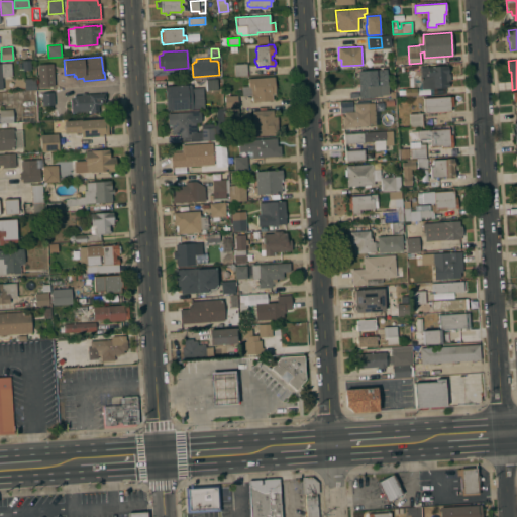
[(21,71),(21,62),(30,61),(30,70),(21,71)]
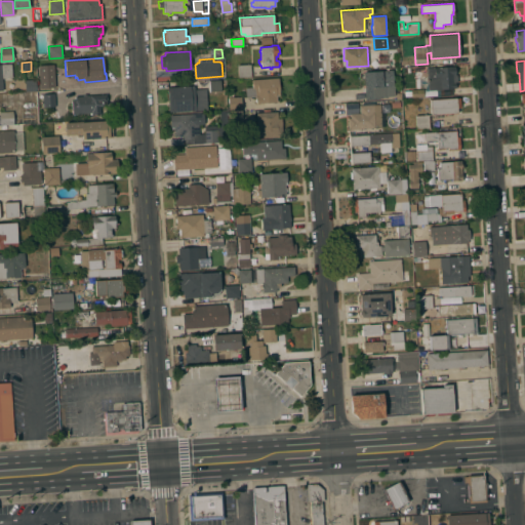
[(0,64),(11,64),(12,77),(2,78),(3,90),(0,90),(0,64)]
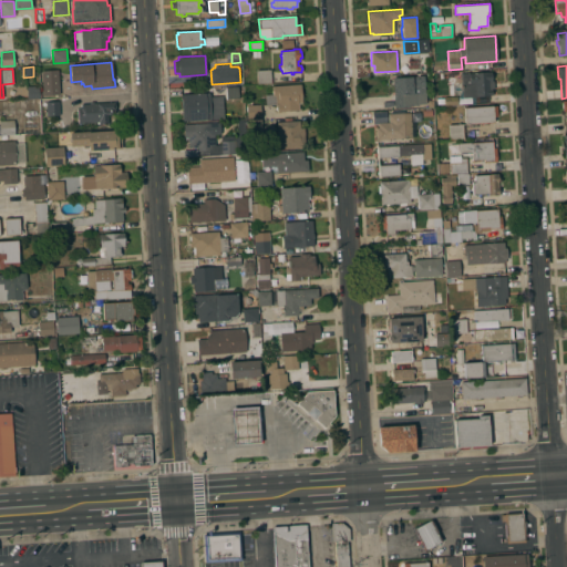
[(270,69),(271,82),(257,83),(257,70),(270,69)]
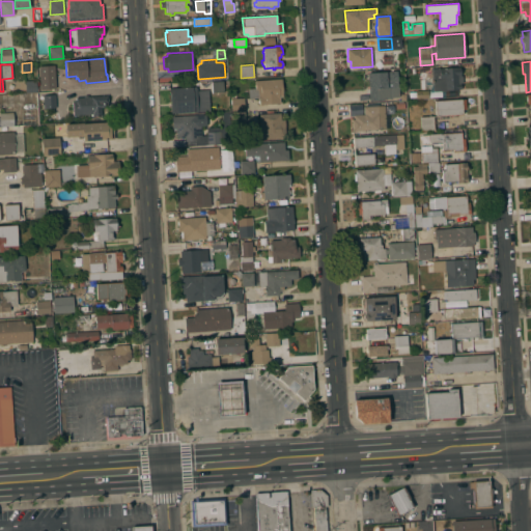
[(55,65),(56,88),(40,89),(38,66),(55,65)]
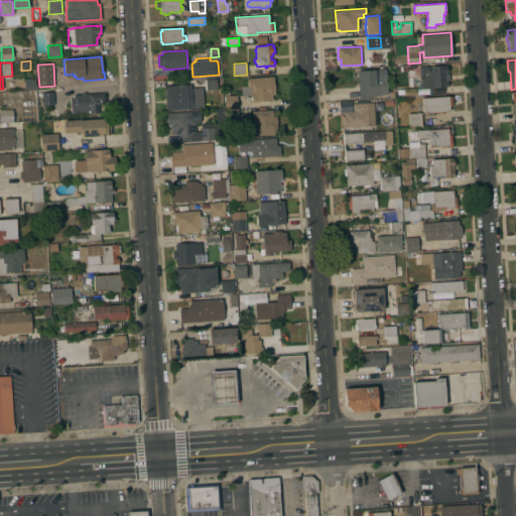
[(419,67),(446,66),(446,74),(448,74),(449,81),(447,81),(447,87),(432,88),(420,89),(419,67)]
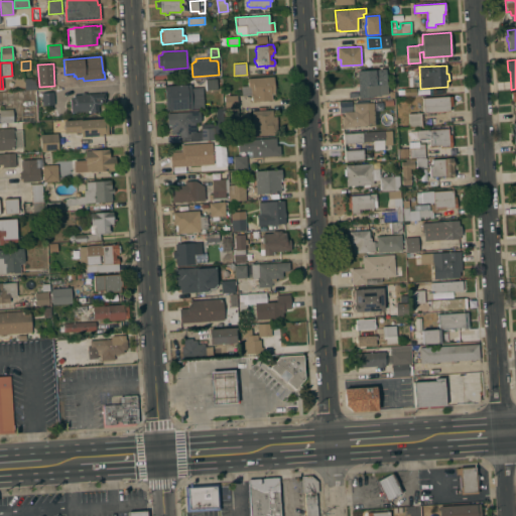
[(386,69),(388,95),(381,95),(381,97),(378,97),(378,95),(372,96),(372,97),(359,98),(359,87),(358,87),(357,71),(386,69)]
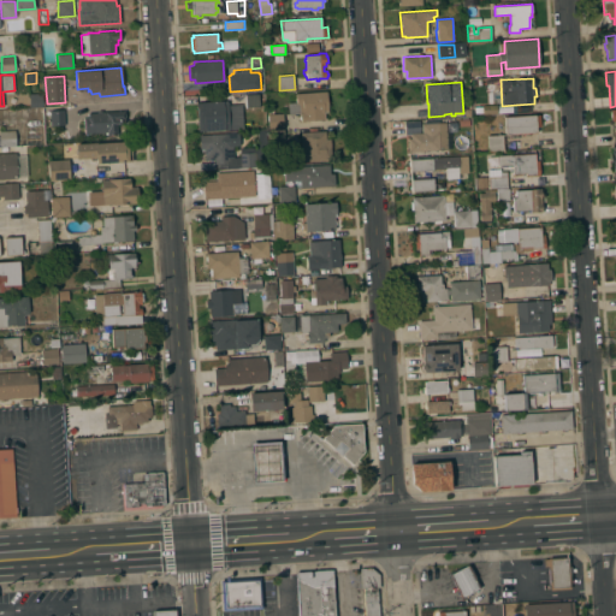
[(327,108),(329,112),(325,112),(325,119),(301,122),(300,113),(289,114),(288,102),(296,102),(296,93),(326,90),(327,102),(329,104),(329,107),(327,108)]
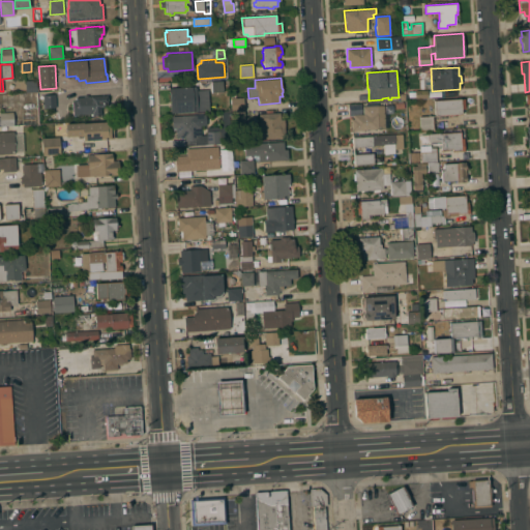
[(36,92),(26,92),(25,81),(36,80),(36,92)]
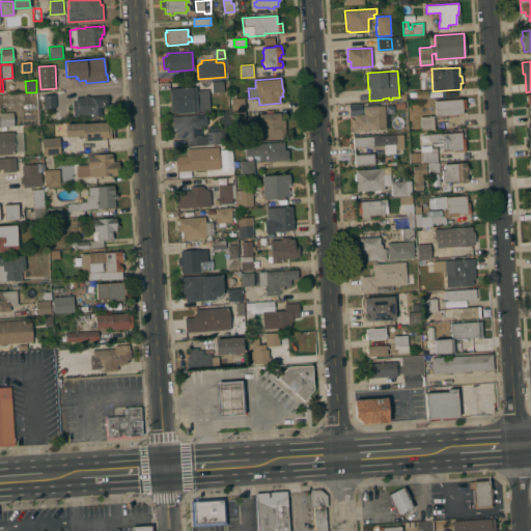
[(223,81),(223,92),(212,92),(212,82),(223,81)]
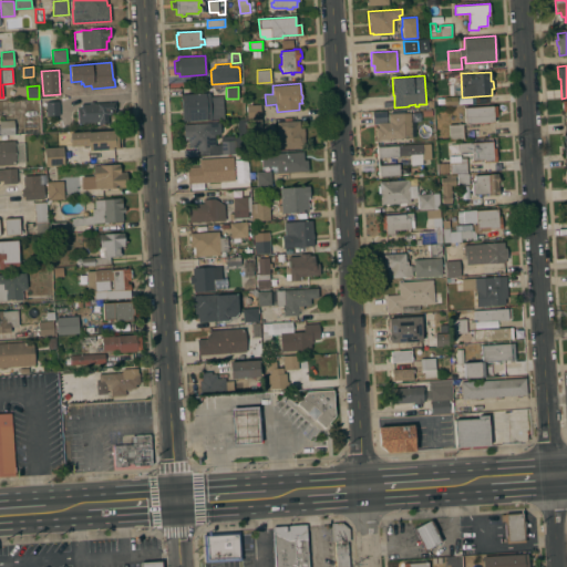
[(209,93),(209,96),(223,95),(224,119),(182,121),(181,94),(209,93)]
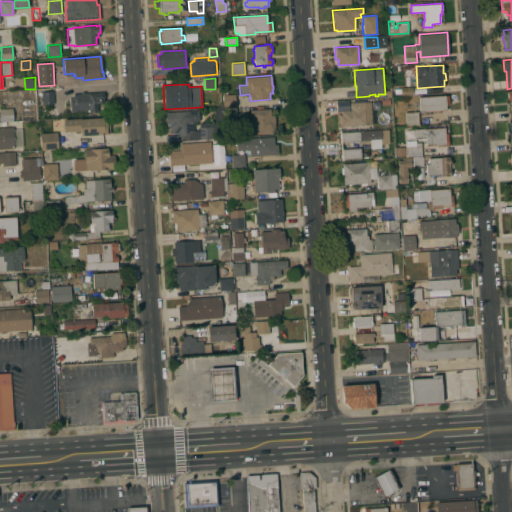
[(54,104),(42,104),(41,92),(53,91),(54,104)]
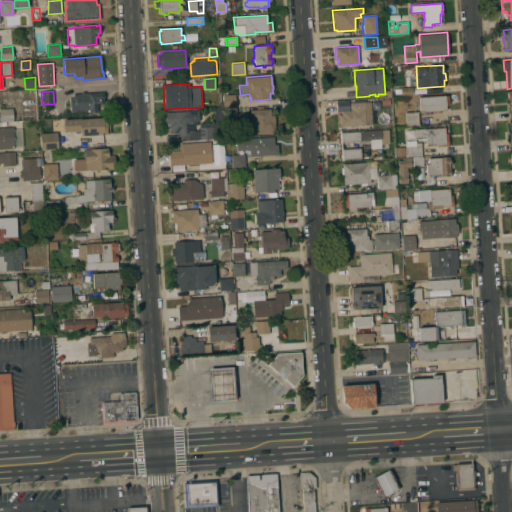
[(81,94),(81,92),(85,92),(85,93),(104,92),(104,94),(105,94),(105,97),(104,97),(104,99),(104,102),(97,103),(98,111),(89,112),(89,110),(70,111),(69,98),(73,98),(73,94),(81,94)]
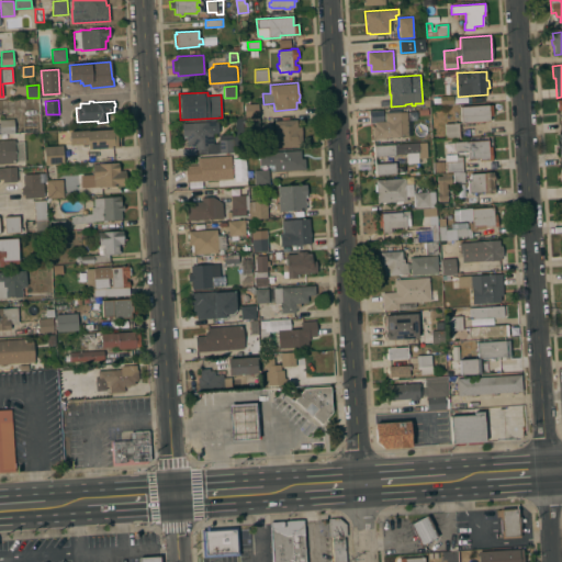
[(244,104),(259,103),(259,119),(245,119),(244,104)]
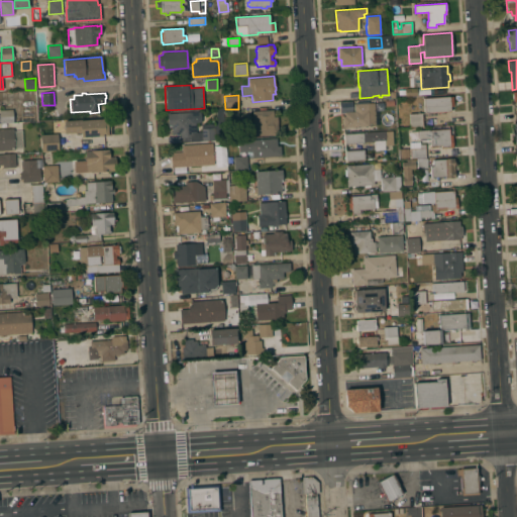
[(424,113),(423,98),(453,96),(453,106),(450,106),(450,111),(424,113)]
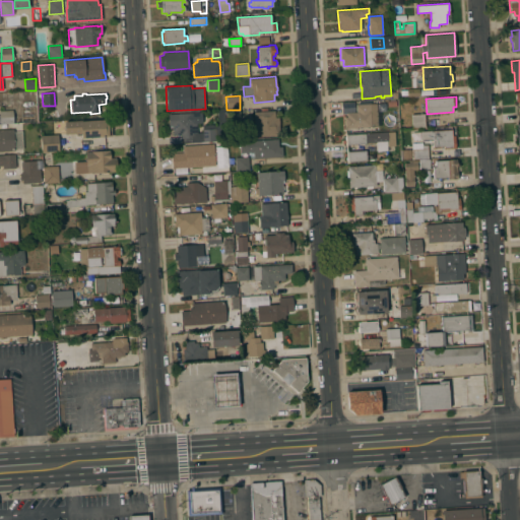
[(377,103),(378,125),(371,126),(344,128),(344,117),(346,117),(346,113),(356,112),(355,105),(377,103)]
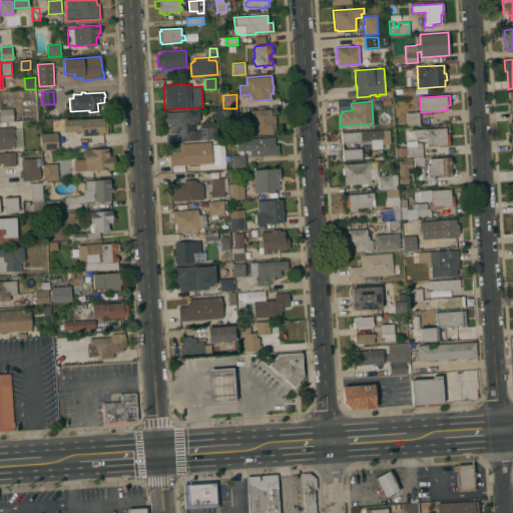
[(1,122),(0,122),(0,108),(13,108),(13,121),(6,122),(6,125),(1,125),(1,122)]
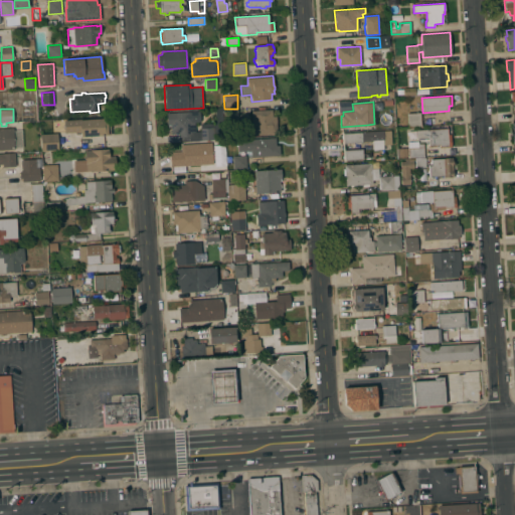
[(216,123),(215,109),(223,109),(224,139),(201,140),(200,128),(201,128),(200,124),(212,123),(216,123)]
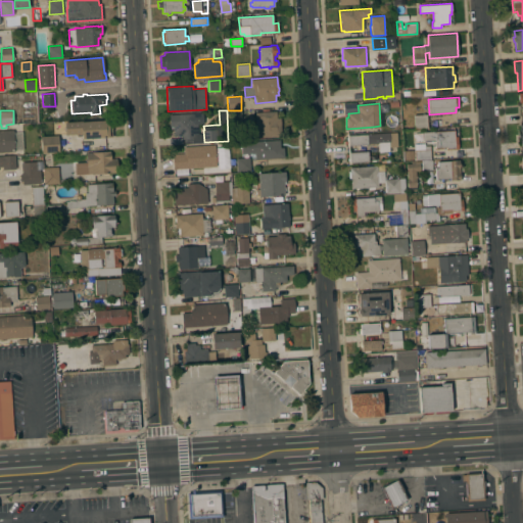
[(241,110),(241,121),(229,121),(228,110),(241,110)]
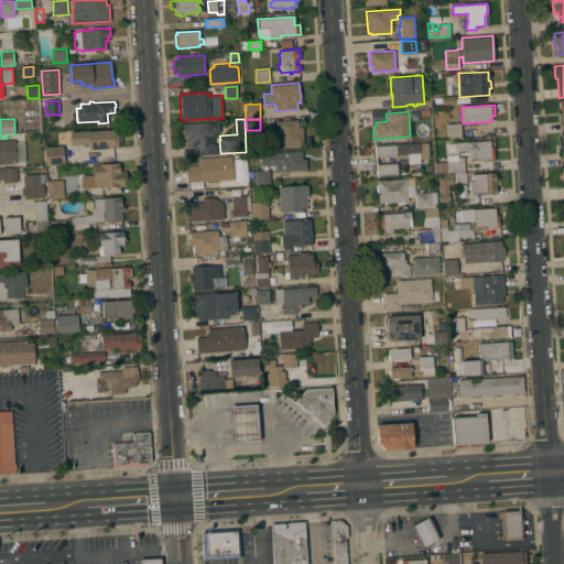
[(303,136),(303,147),(274,148),(274,138),(277,138),(275,121),(297,120),(299,127),(303,127),(303,129),(303,131),(304,134),(303,136)]
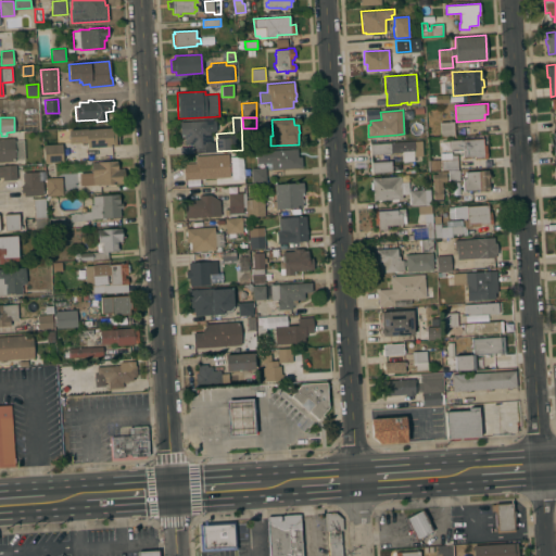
[(210,121),(211,141),(206,142),(201,148),(194,148),(193,144),(185,144),(185,143),(180,144),(179,122),(210,121)]
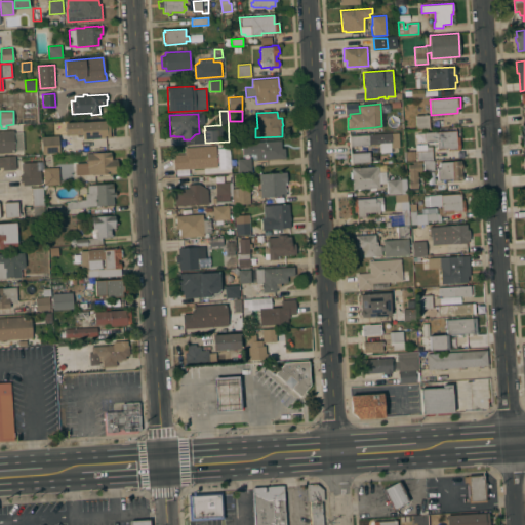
[(429,115),(430,129),(416,129),(415,115),(429,115)]
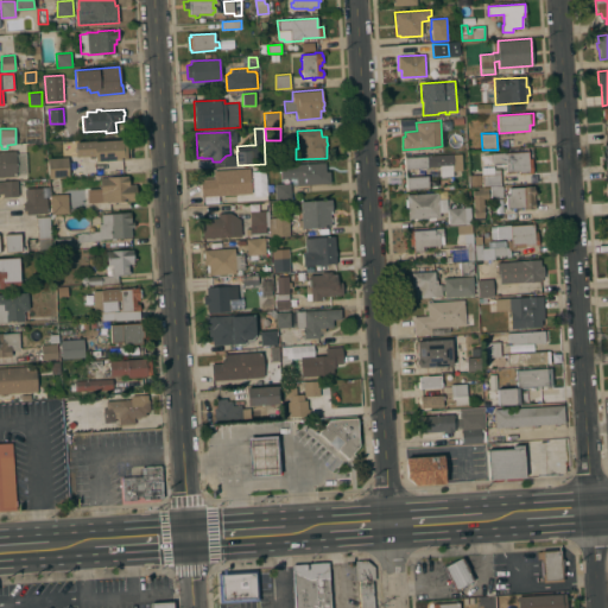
[(131,159),(95,162),(94,156),(76,157),(75,141),(130,138),(131,159)]
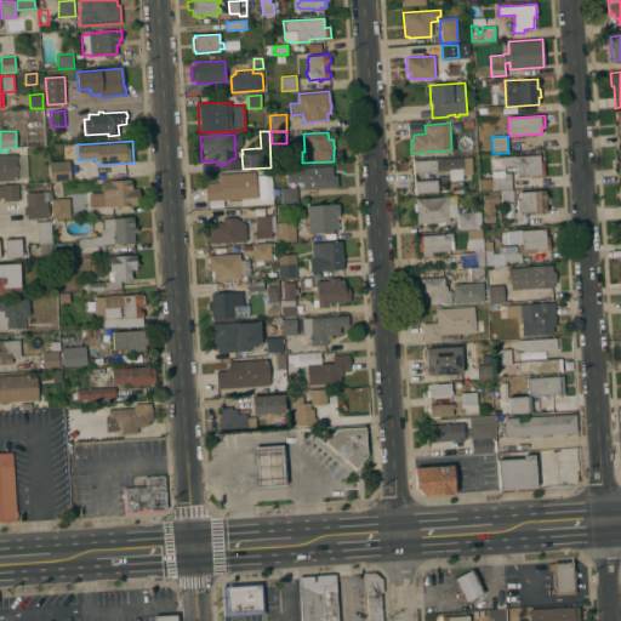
[(18,180),(0,180),(0,154),(16,154),(16,158),(27,157),(28,177),(17,178),(18,180)]
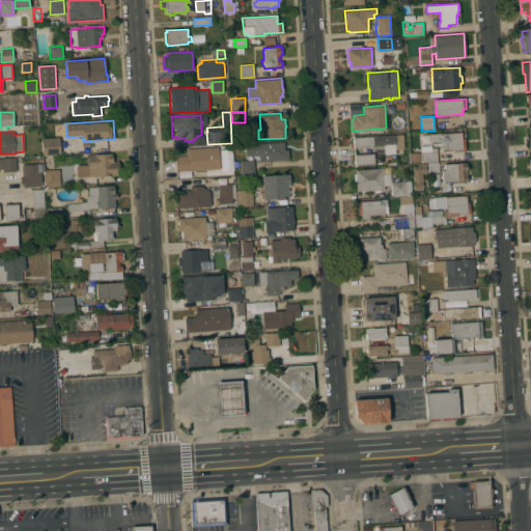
[(462,132),(462,134),(463,133),(463,138),(464,138),(465,144),(466,144),(467,148),(465,148),(465,150),(464,150),(464,151),(459,151),(459,150),(457,150),(457,151),(455,152),(455,150),(453,150),(453,151),(451,151),(451,149),(447,149),(447,151),(444,151),(444,149),(442,150),(441,143),(429,143),(428,134),(462,132)]
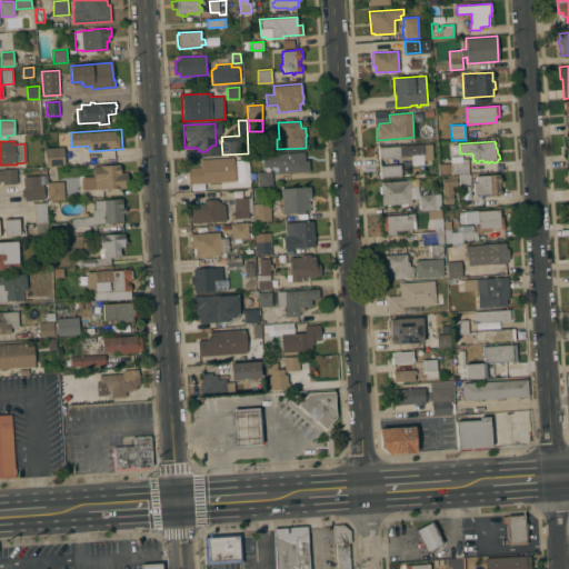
[(423,165),(412,166),(411,156),(400,156),(400,157),(379,158),(379,147),(423,145),(431,145),(432,159),(423,160),(423,165)]
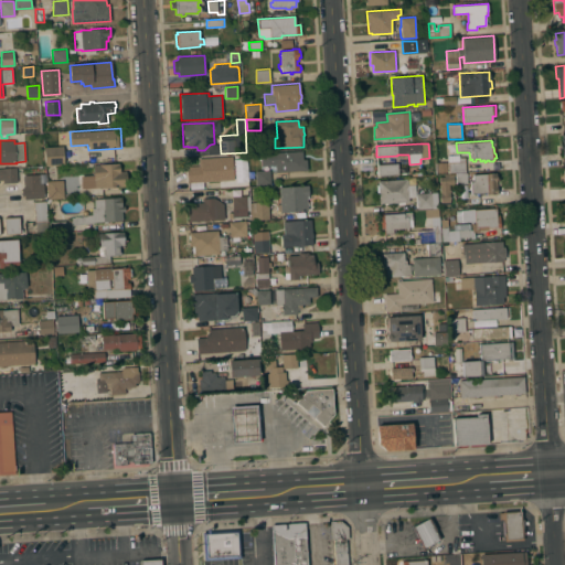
[(63,146),(64,164),(46,166),(45,147),(63,146)]
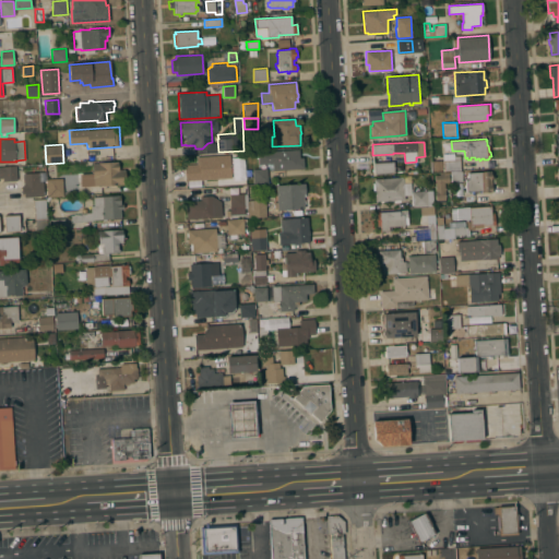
[(299,150),(299,157),(304,157),(304,168),(273,170),(272,164),(258,164),(258,152),(299,150)]
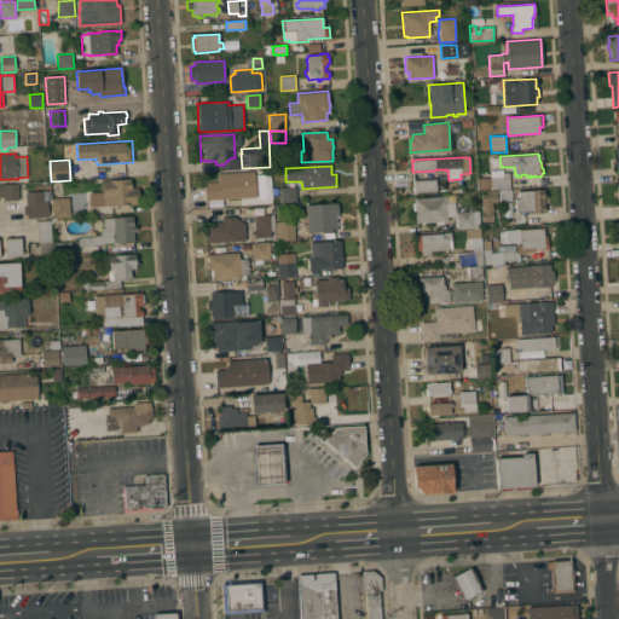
[(490,169),(503,168),(503,173),(509,172),(510,190),(499,190),(491,191),(490,169)]
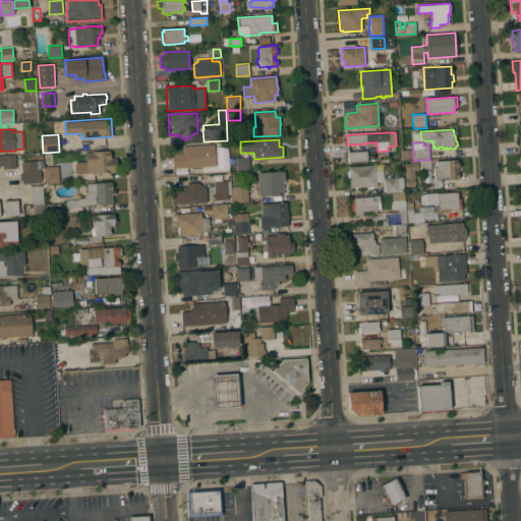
[(214,145),(216,166),(172,169),(172,154),(183,153),(182,146),(214,145)]
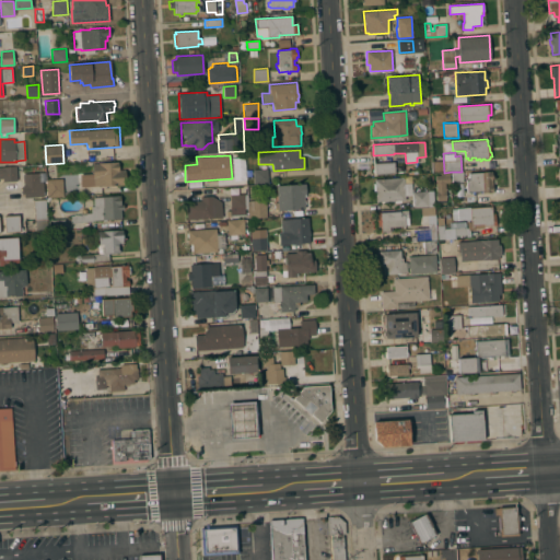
[(93,186),(92,163),(118,162),(118,170),(126,170),(126,185),(93,186)]
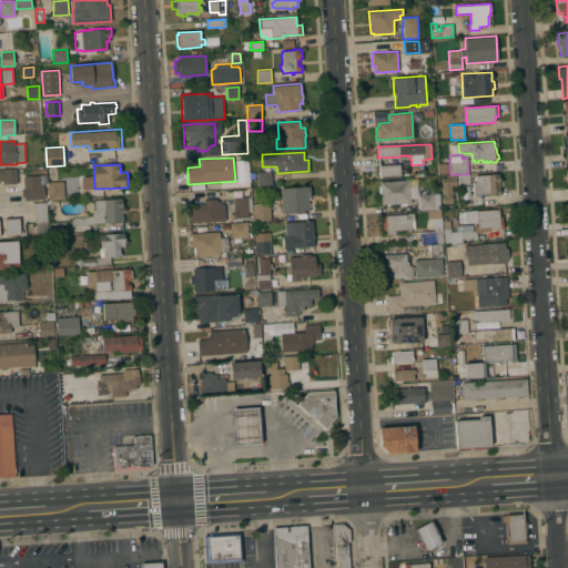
[(399,164),(401,175),(379,176),(379,165),(399,164)]
